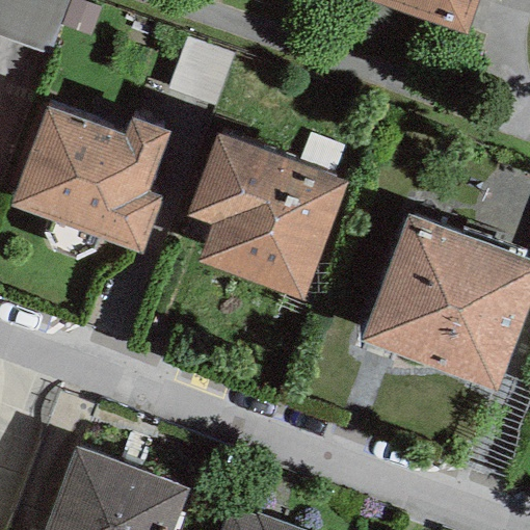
[(0,0),(0,18),(55,34),(64,0),(0,0)]
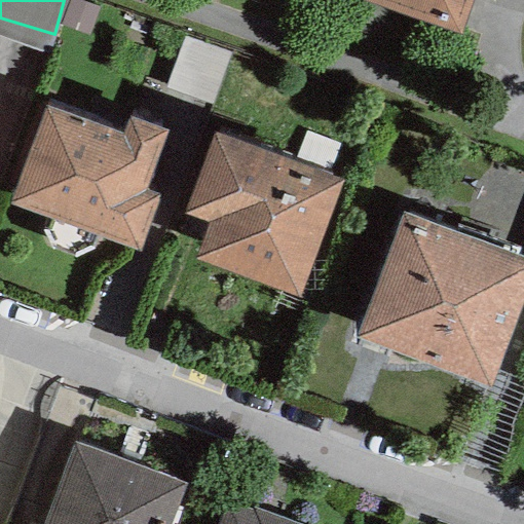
[(373,0),(463,31),(473,0),(373,0)]
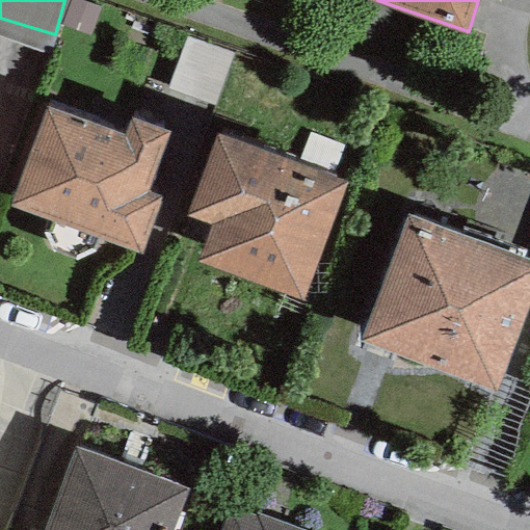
[(173,71),(219,82),(232,30),(186,19),(173,71)]
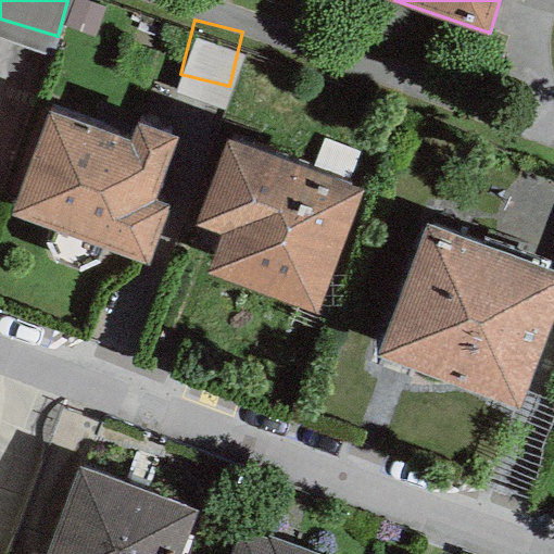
[(180,137),(137,121),(129,140),(50,111),(12,214),(149,265),(171,204),(156,199),(180,137)]
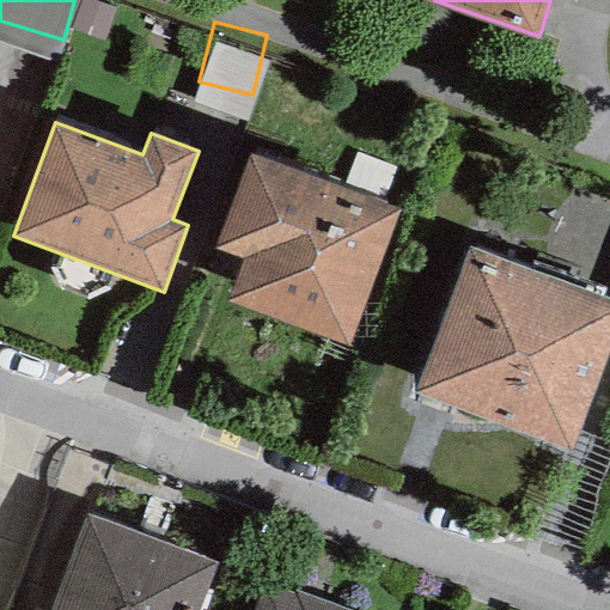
[(400,208),(249,154),(215,248),(243,257),(227,300),(351,345),(400,208)]
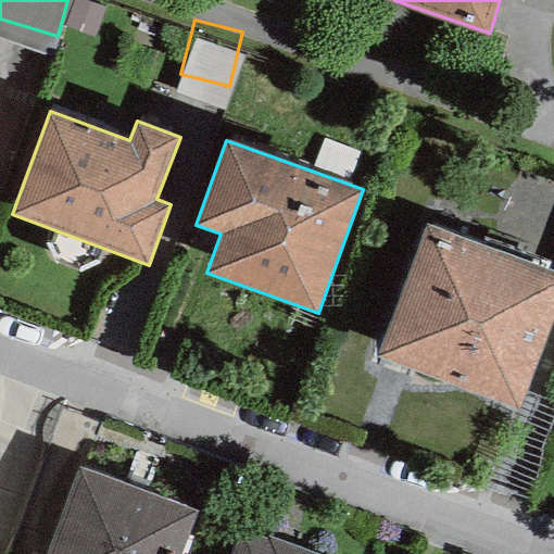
[(553,271),(428,223),(377,352),(518,406),(553,313),(553,271)]
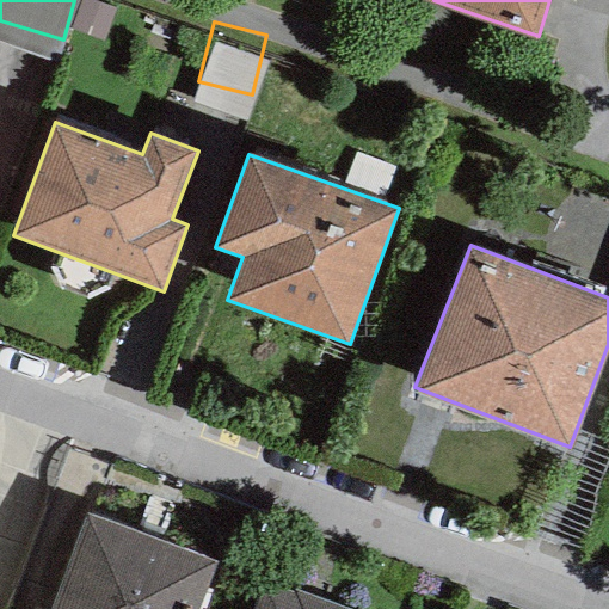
[(198,608),(217,561),(87,512),(50,608),(198,608)]
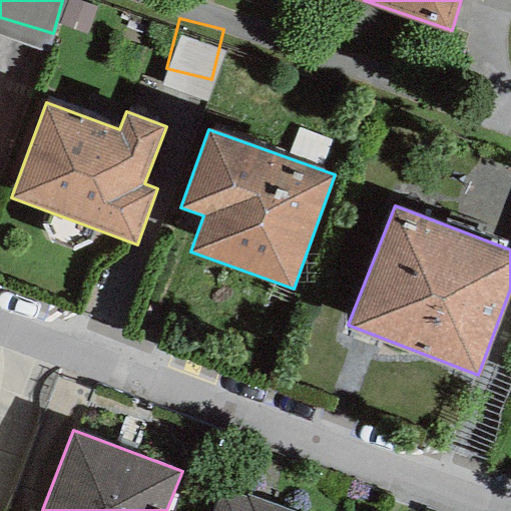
[(247,498),(221,489),(212,510),(294,510),(249,494),(247,498)]
